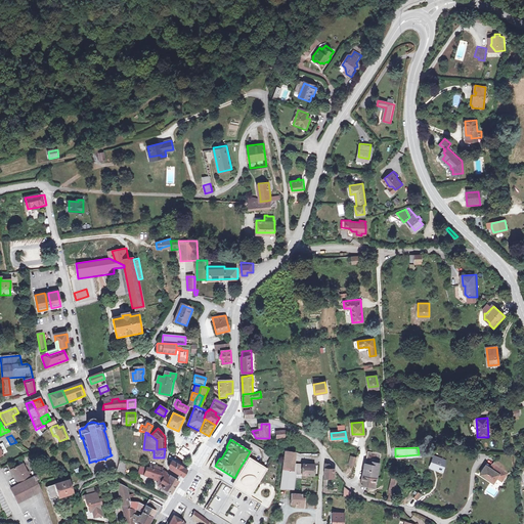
[(293,489),(295,478),(295,474),(301,475),(302,464),(292,464),(293,452),(289,451),(289,449),(285,448),(279,488),(293,489)]
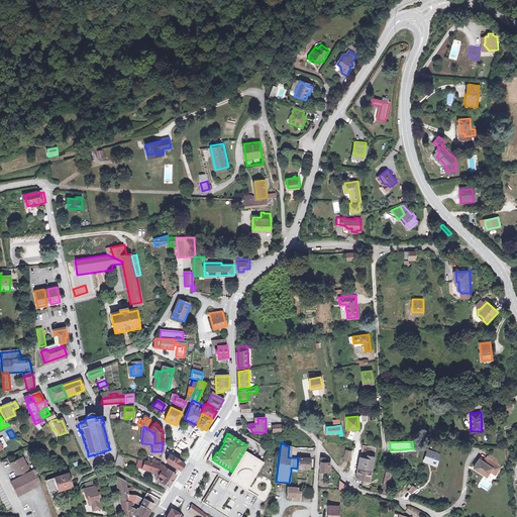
[(365,469),(372,470),(375,456),(374,455),(376,447),(363,445),(362,453),(360,453),(358,469),(365,469)]
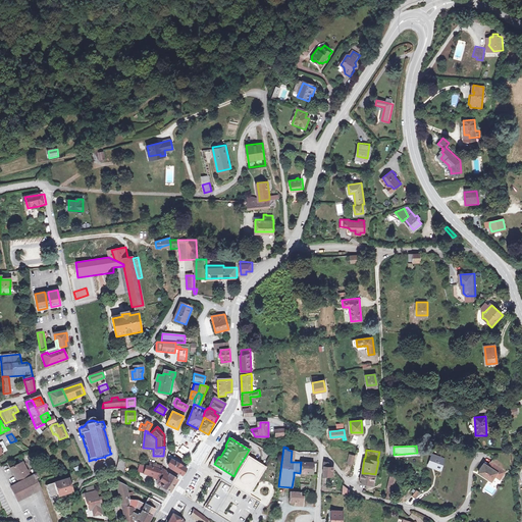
[(428,465),(431,466),(432,465),(434,465),(435,465),(436,466),(437,467),(438,468),(438,469),(441,470),(445,459),(432,454),(428,465)]
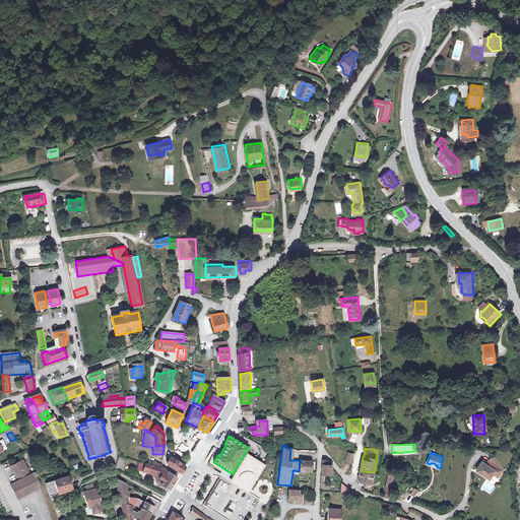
[(240,468),(238,467),(233,479),(250,491),(251,491),(265,465),(247,453),(245,456),(249,459),(250,457),(261,464),(257,471),(259,472),(253,482),(251,481),(249,482),(246,482),(243,482),(241,481),(239,480),(238,478),(240,474),(242,469),(240,468)]
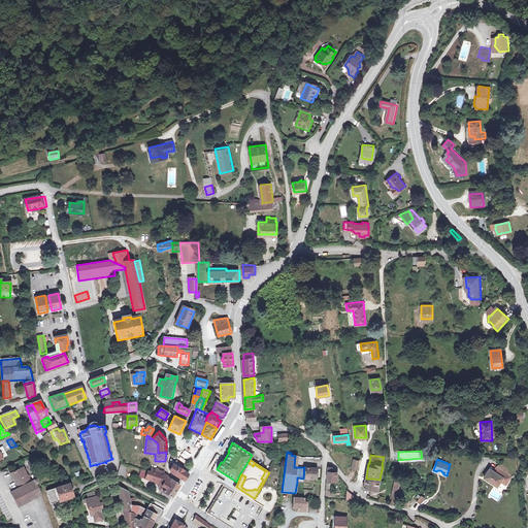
[(174,462),(173,463),(188,472),(189,470),(174,462)]
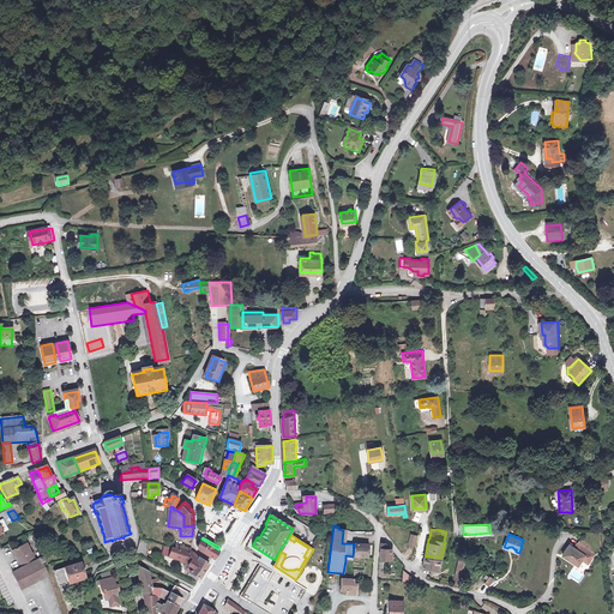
[(289,539),(288,537),(280,551),(281,552),(283,553),(286,554),(283,560),(281,565),(282,567),(284,569),(287,570),(290,570),(294,570),(296,569),(299,570),(306,558),(304,557),(308,548),(295,540),(294,542),(289,539)]
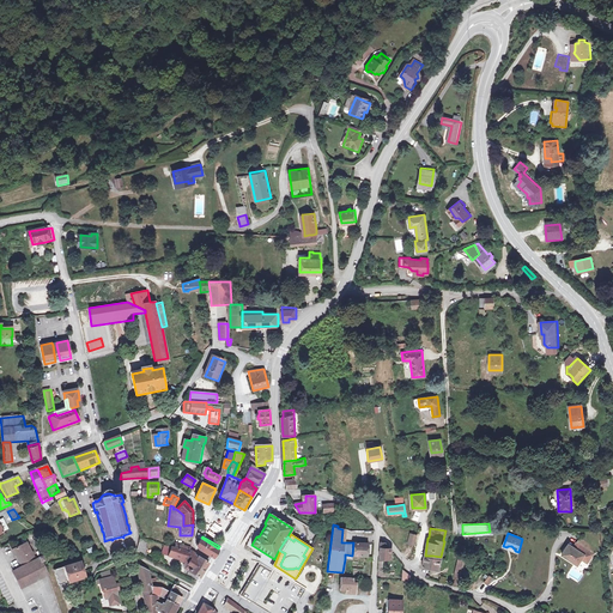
[(218,548),(201,538),(217,550),(218,548)]
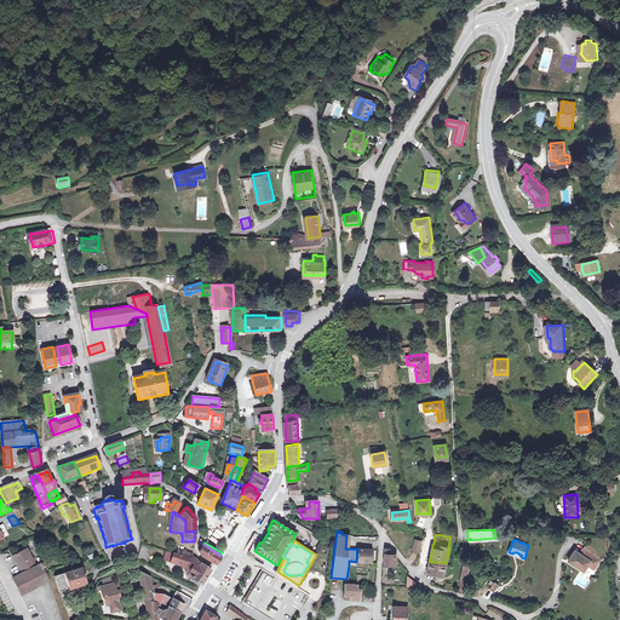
[(587,552),(584,557),(580,554),(575,551),(568,561),(584,572),(587,566),(591,561),(597,566),(601,561),(591,555),(593,551),(586,546),(584,549),(587,552)]
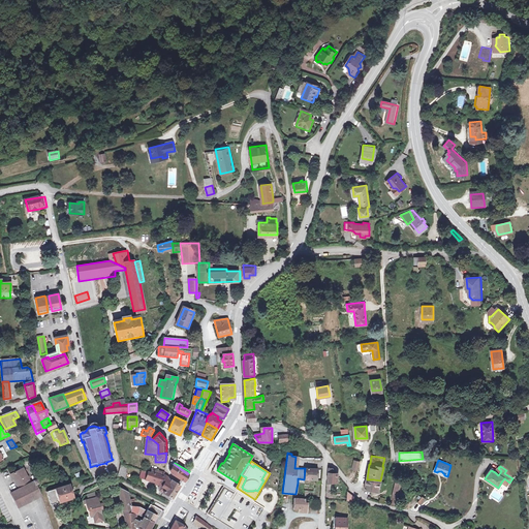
[(118,476),(125,479),(128,470),(121,467),(118,476)]
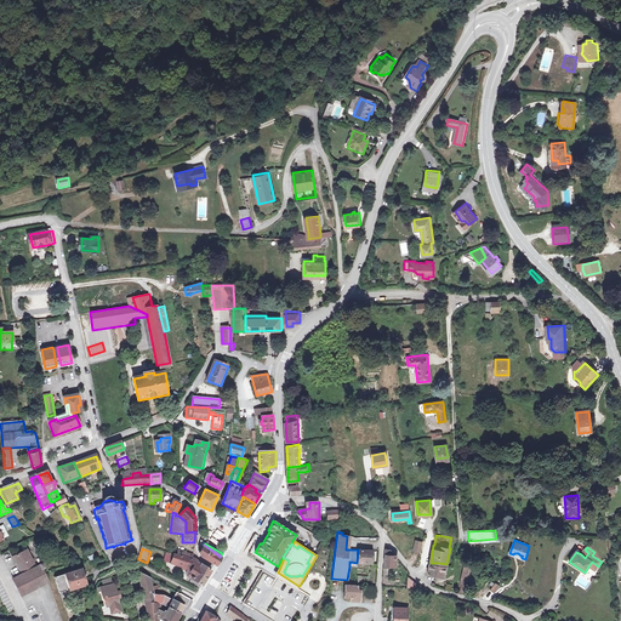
[(364,550),(358,550),(357,563),(371,563),(372,558),(374,558),(374,553),(372,553),(372,550),(370,550),(370,548),(364,548),(364,550)]
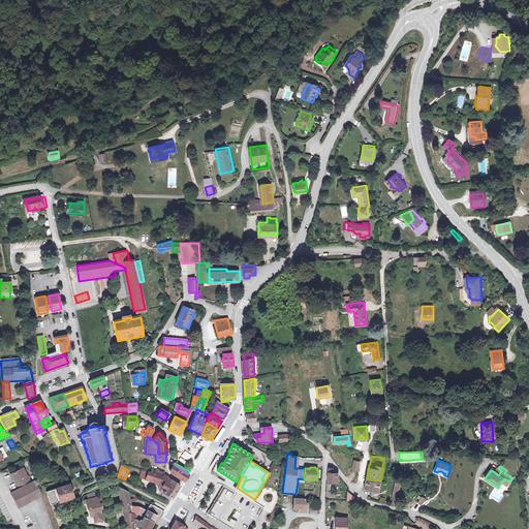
[(330,468),(329,481),(338,481),(339,473),(335,468),(330,468)]
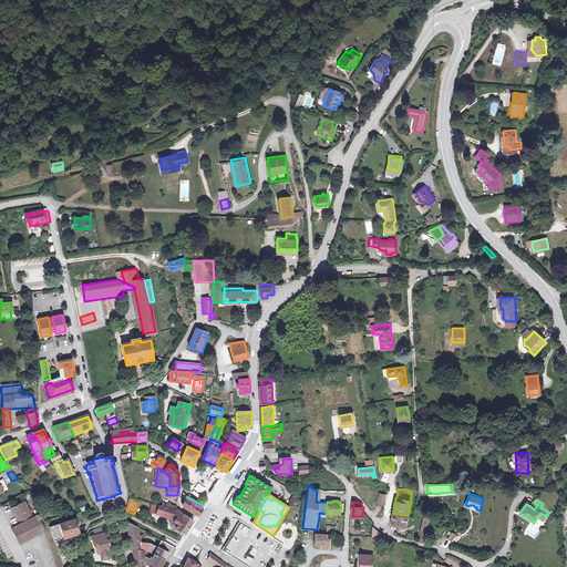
[(24,503),(11,509),(13,514),(18,523),(20,522),(22,525),(11,531),(19,546),(44,534),(38,521),(40,519),(39,517),(31,521),(29,517),(31,516),(24,503)]
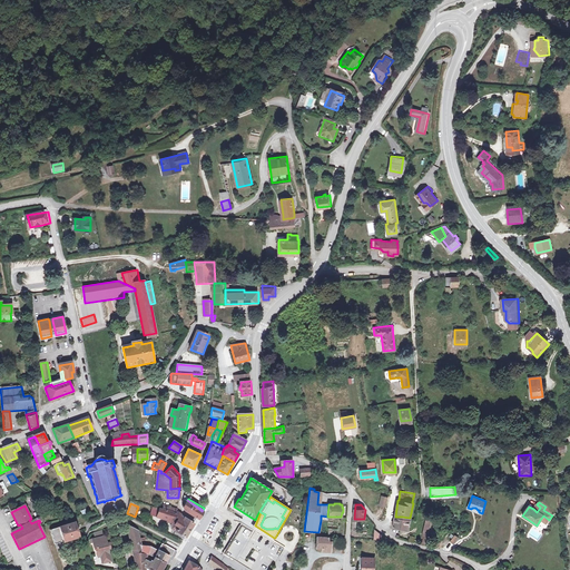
[(194,524),(177,513),(170,512),(163,510),(153,508),(151,516),(157,517),(169,520),(168,520),(175,522),(172,528),(185,537),(194,524)]
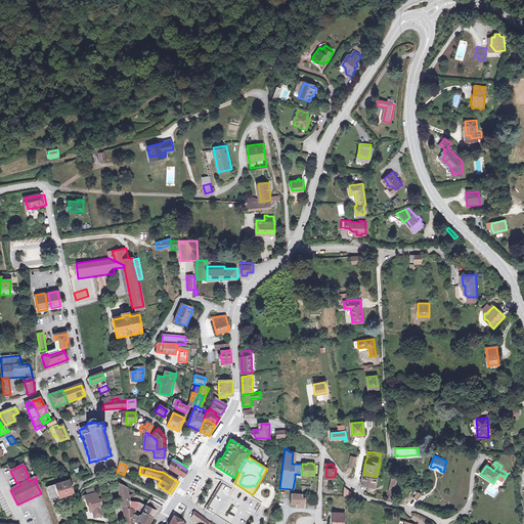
[(394,476),(392,482),(399,484),(400,477),(402,478),(403,473),(395,472),(394,476)]
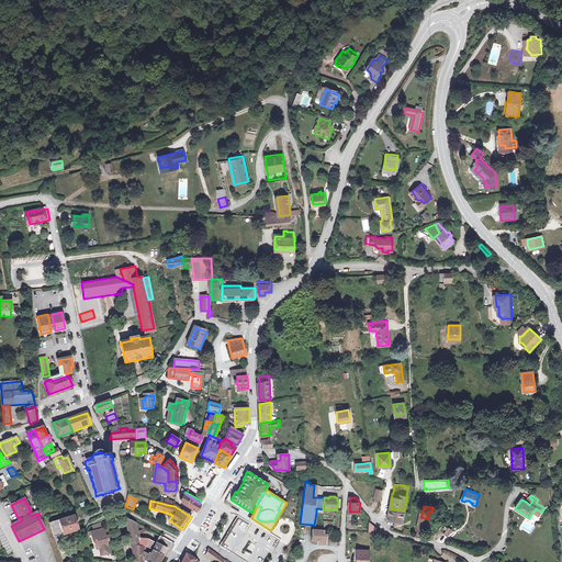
[(396,509),(390,509),(388,519),(395,520),(396,509)]
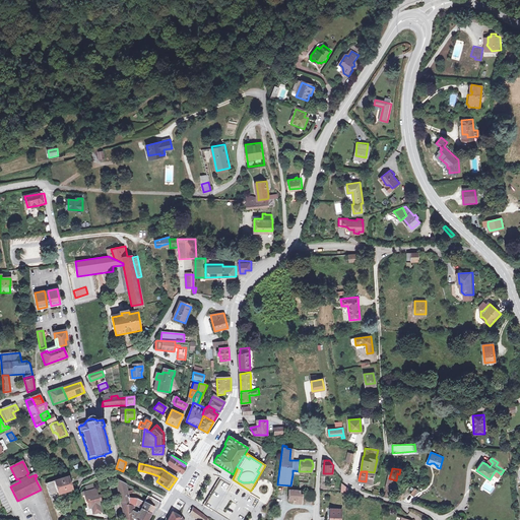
[(366,481),(372,482),(374,472),(367,471),(366,481)]
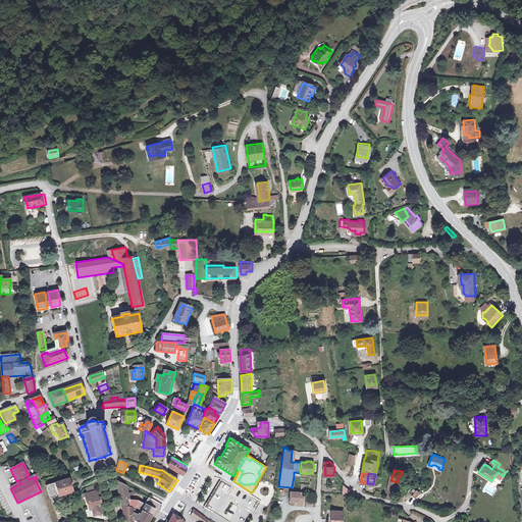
[(71,492),(67,479),(45,486),(49,500),(71,492)]
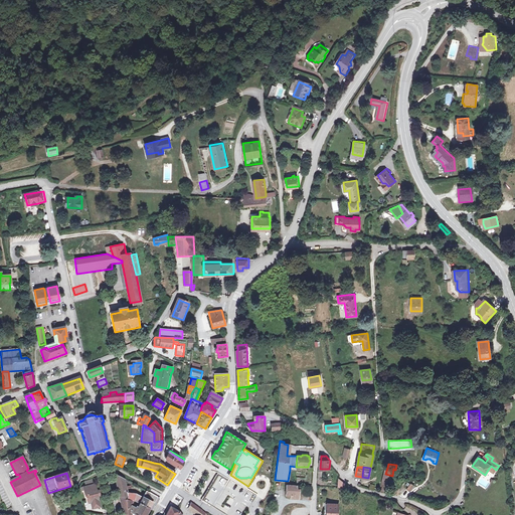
[(387,493),(392,476),(385,474),(384,478),(383,478),(381,486),(382,487),(381,491),(387,493)]
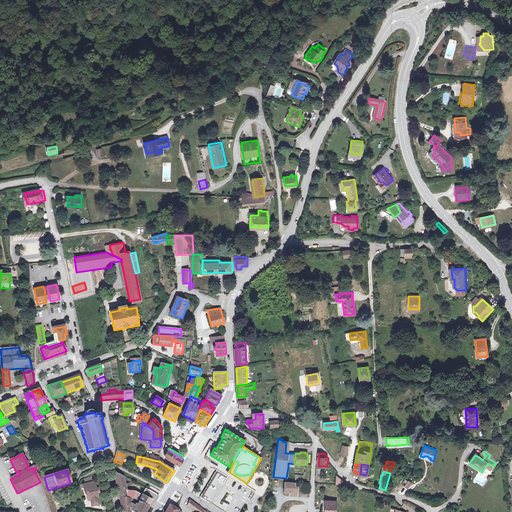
[(113,473),(119,496),(130,497),(135,499),(139,500),(148,505),(151,506),(157,494),(146,488),(142,495),(141,496),(135,493),(134,491),(124,489),(124,486),(125,485),(123,477),(116,473),(113,473)]
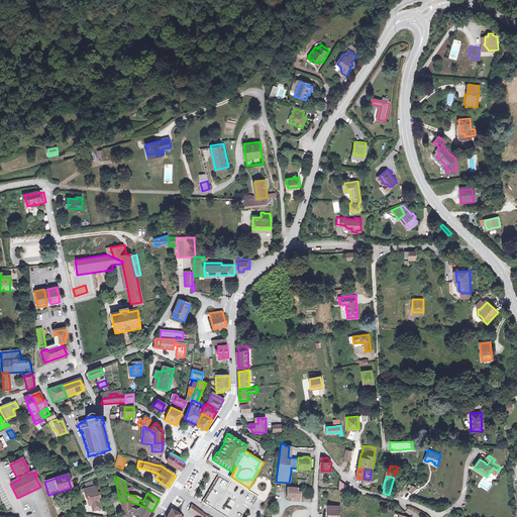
[(215,506),(213,508),(227,516),(243,490),(227,481),(226,483),(222,481),(209,502),(215,506)]
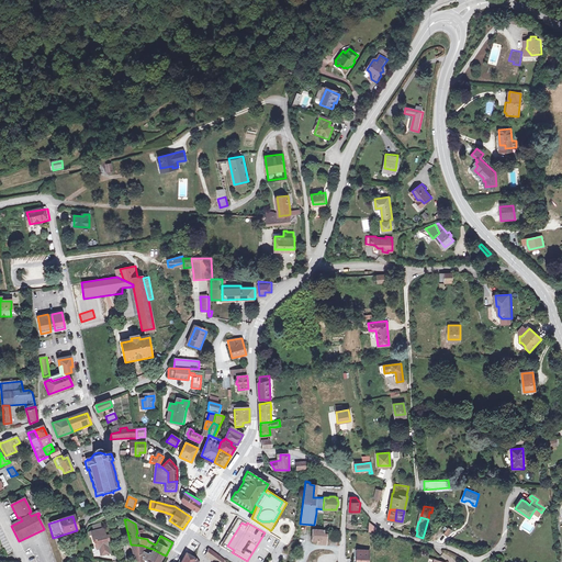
[(105,538),(104,531),(101,531),(101,529),(103,529),(102,525),(93,527),(94,532),(94,534),(96,540),(94,543),(94,544),(97,551),(99,550),(101,557),(109,555),(107,543),(105,538)]
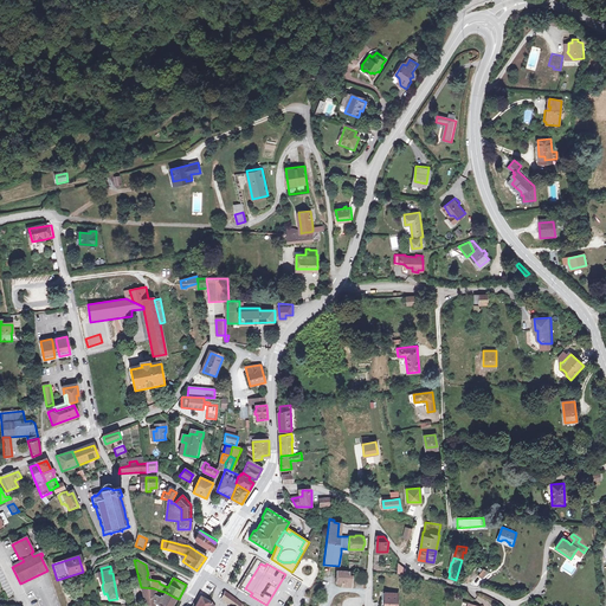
[(352,587),(353,577),(349,577),(349,573),(337,572),(336,582),(342,584),(342,587),(352,587)]
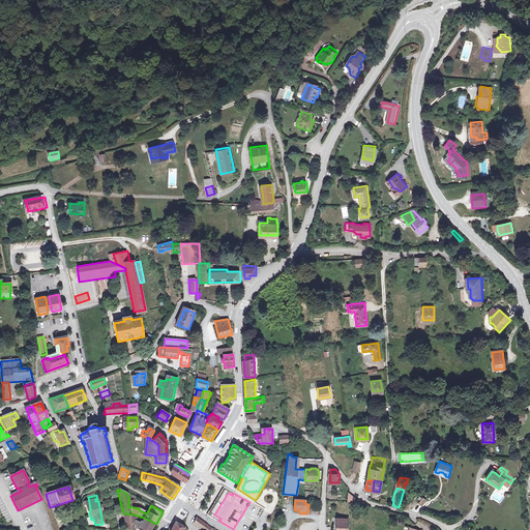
[(135,529),(135,514),(123,513),(126,529),(135,529)]
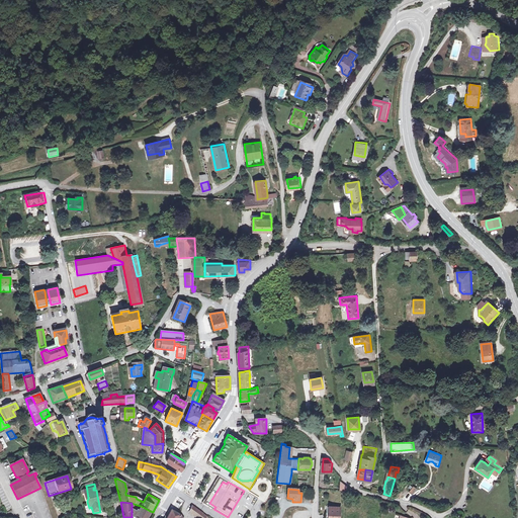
[(132,517),(134,517),(136,517),(138,517),(146,517),(150,511),(141,506),(139,510),(136,508),(137,505),(132,503),(132,517)]
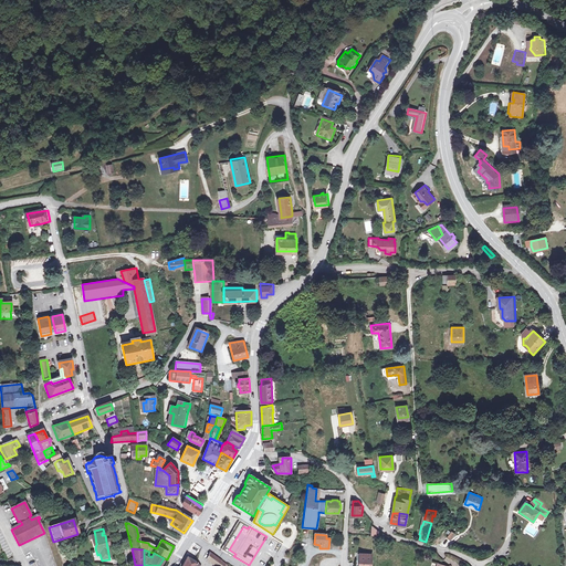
[(370,565),(373,554),(360,553),(359,565),(370,565)]
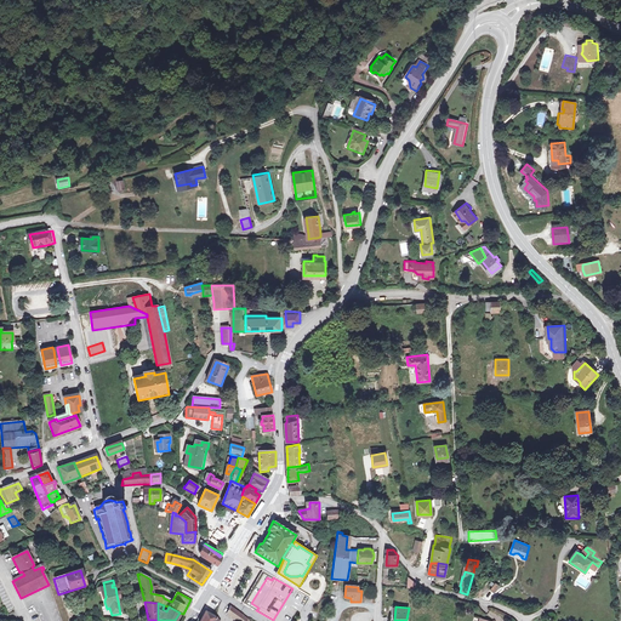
[(228,613),(231,615),(235,617),(238,613),(231,608),(228,613)]
